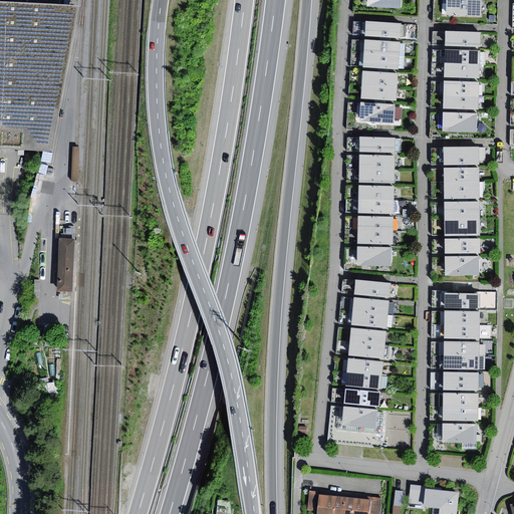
[(402,0),(366,0),(366,6),(402,9),(402,0)]
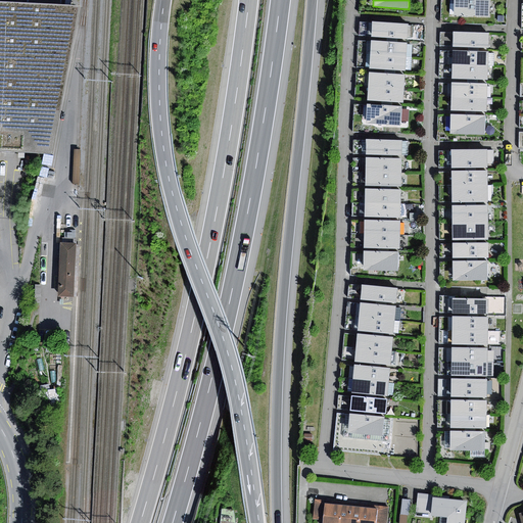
[(489,0),(454,0),(454,16),(489,17),(489,0)]
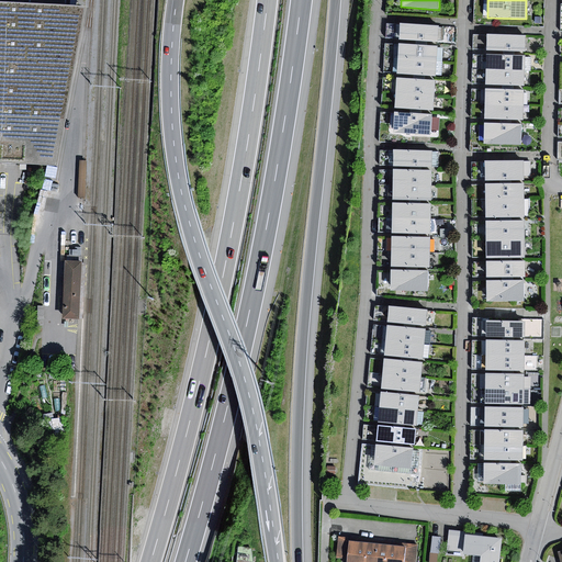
[(0,2),(0,163),(57,165),(85,8),(0,2)]
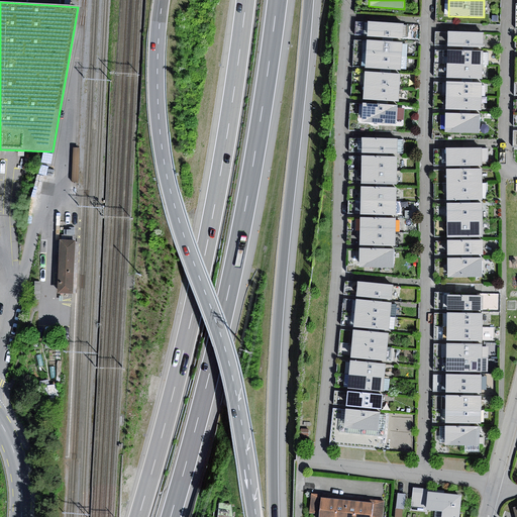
[(403,23),(369,21),(368,36),(402,38),(403,23)]
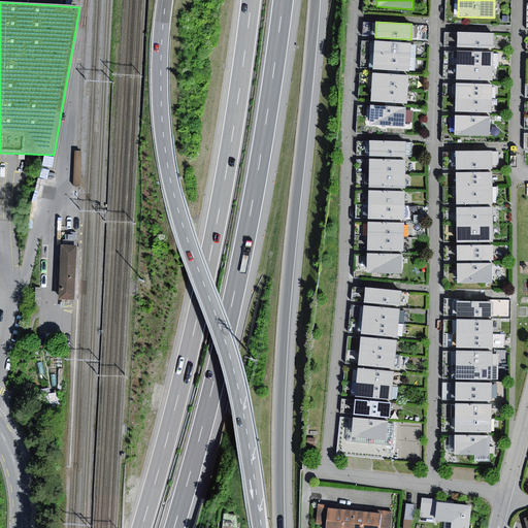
[(494,33),(458,32),(457,47),(493,48),(494,33)]
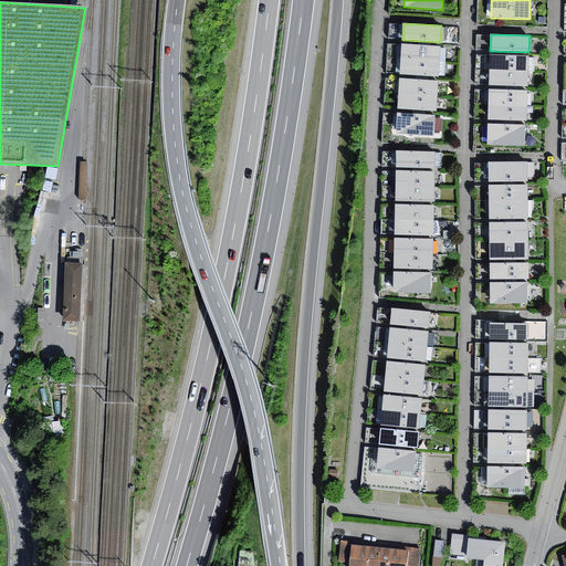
[(441,46),(401,44),(400,60),(440,62),(440,49),(441,46)]
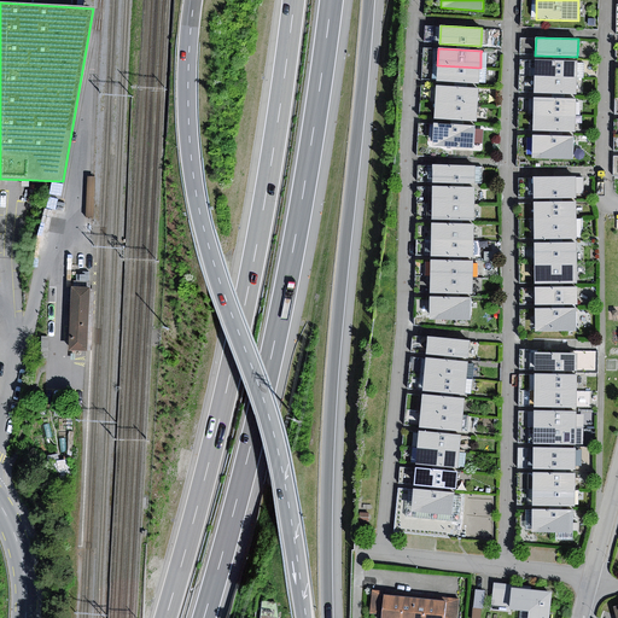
[(577,60),(535,59),(535,76),(577,77),(577,63),(577,60)]
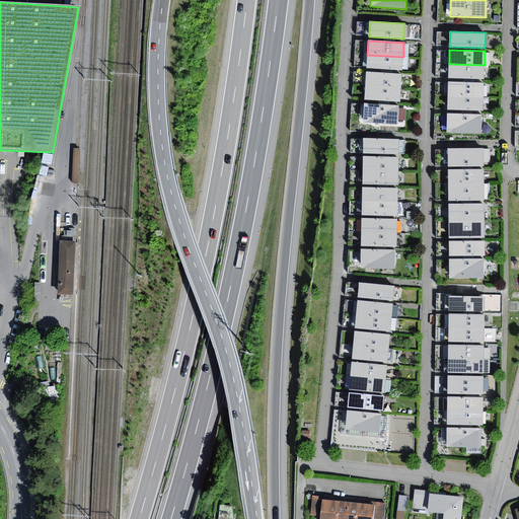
[(403,57),(367,55),(367,68),(402,71),(402,69),(403,57)]
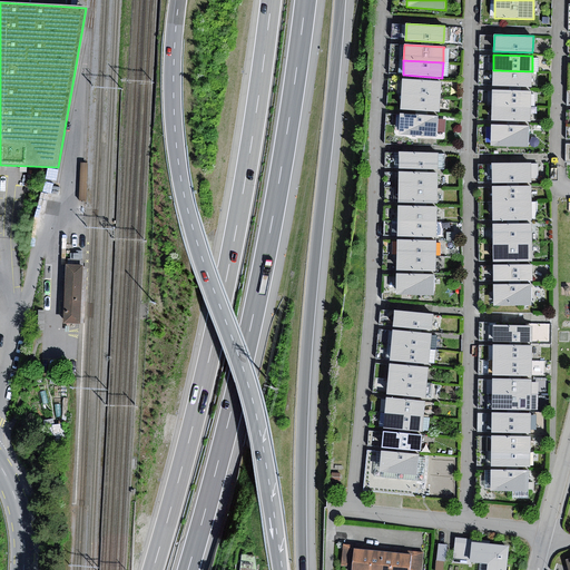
[(532,71),(493,70),(492,86),(531,87),(532,71)]
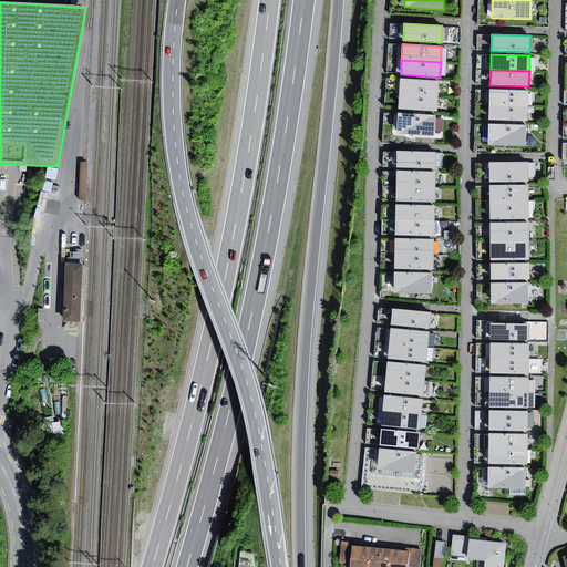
[(439,81),(400,79),(399,94),(439,96),(439,81)]
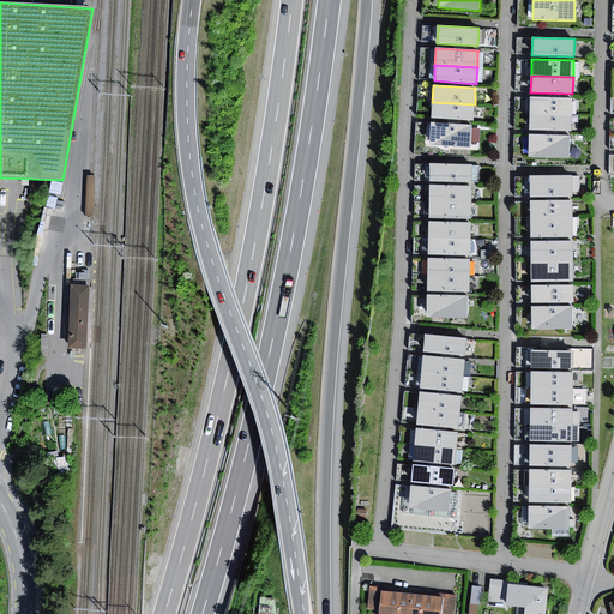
[(573,98),(530,97),(530,114),(572,115),(573,98)]
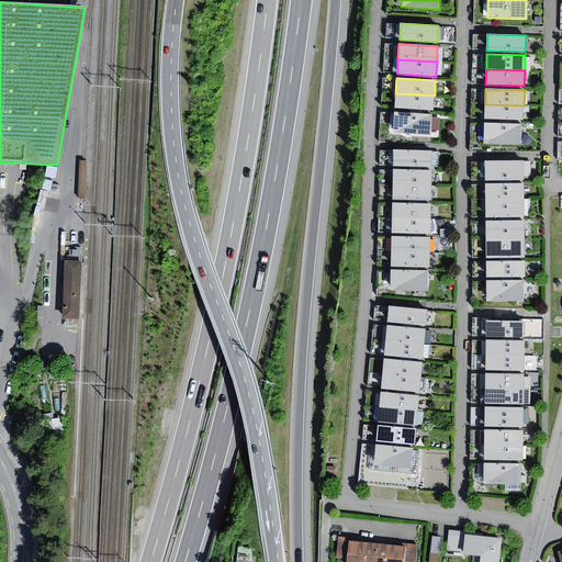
[(395,93),(395,108),(434,110),(435,96),(395,93)]
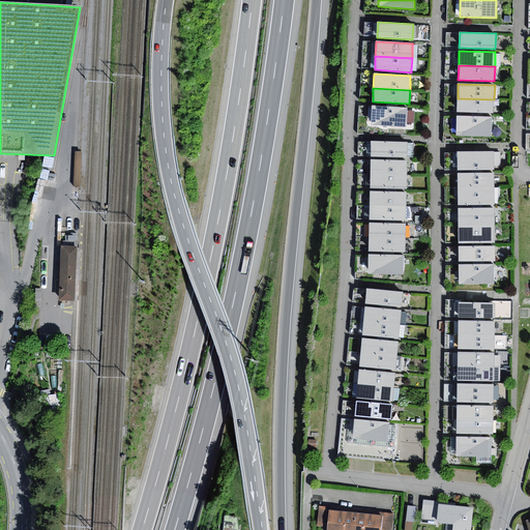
[(494,99),(458,98),(457,112),(494,113),(494,99)]
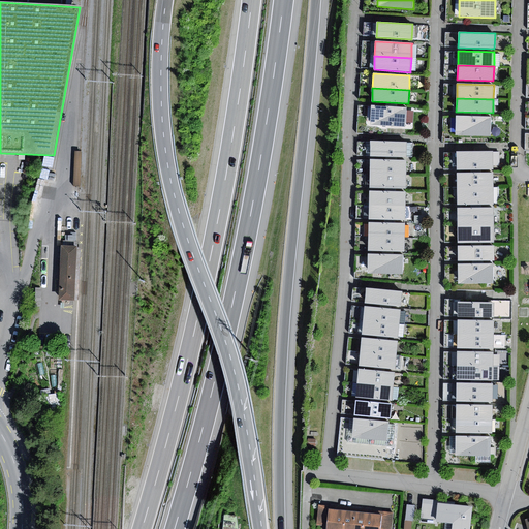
[(407,107),(371,105),(370,126),(405,128),(407,107)]
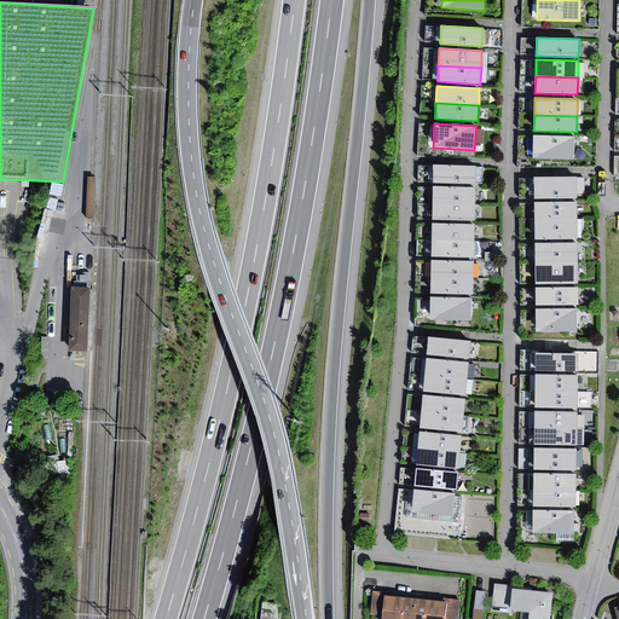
[(574,137),(533,136),(533,158),(574,160),(574,137)]
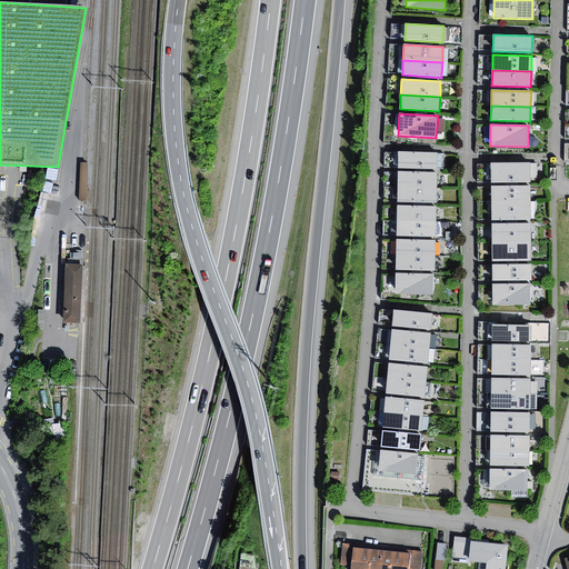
[(438,152),(399,151),(399,168),(437,169),(438,152)]
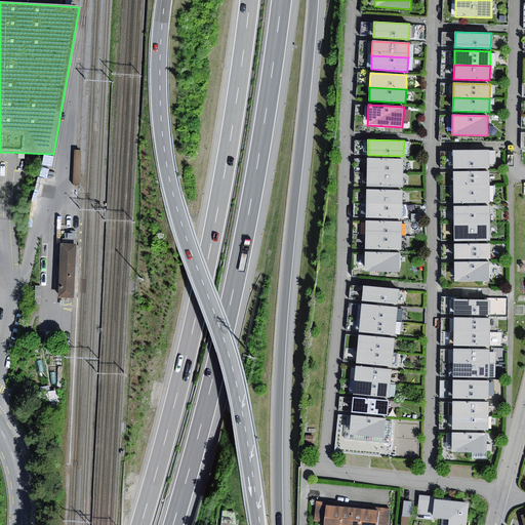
[(489,151),(453,151),(453,168),(490,168),(490,165),(489,151)]
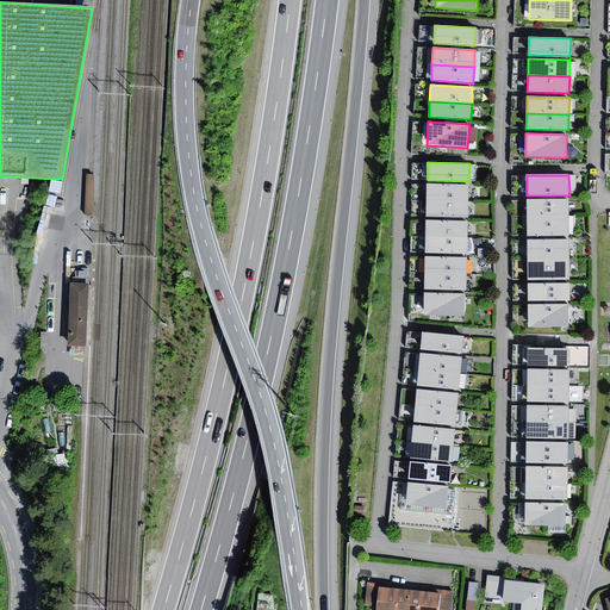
[(468,185),(428,184),(427,200),(468,201),(468,185)]
